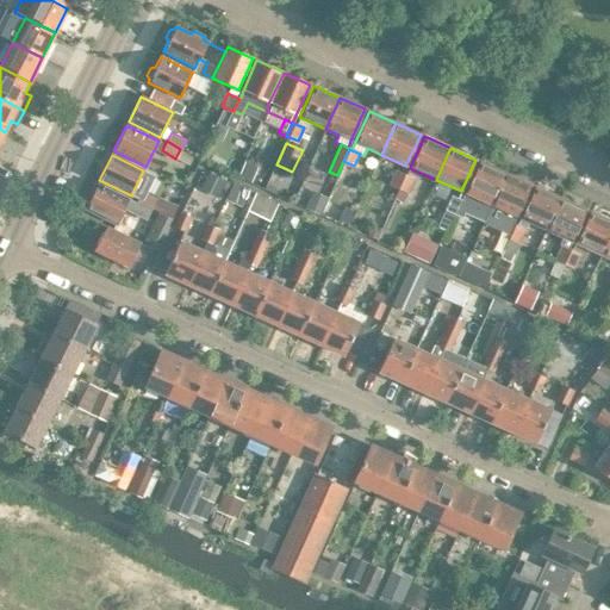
[(246,157),(237,174),(263,186),(272,169),(246,157)]
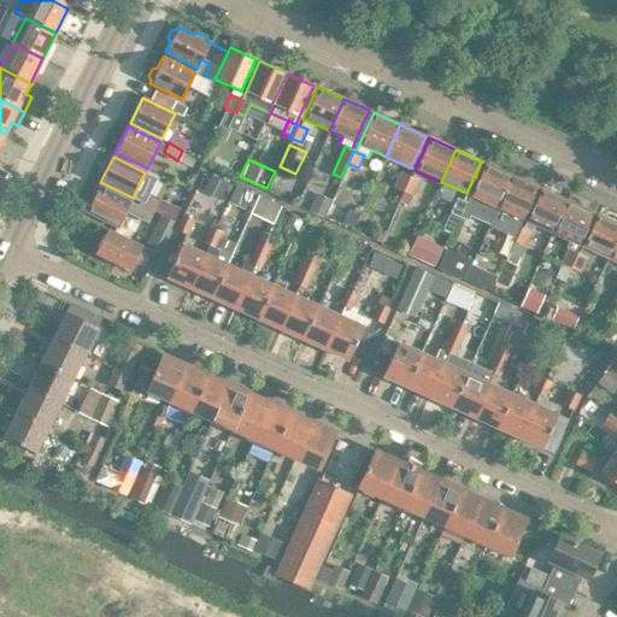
[(470,195),(497,207),(511,175),(485,163),(470,195)]
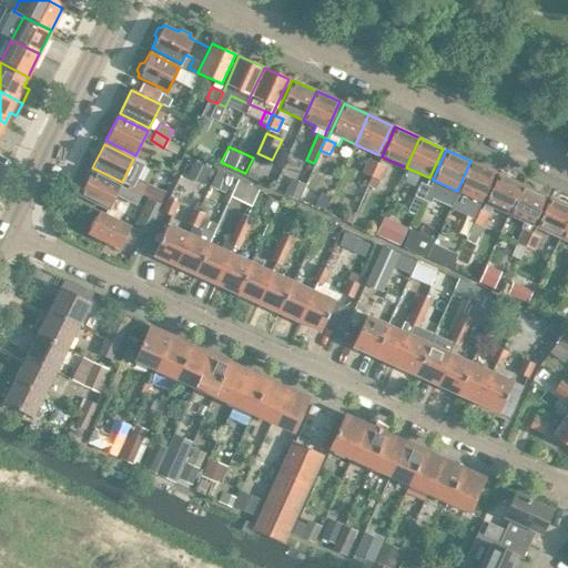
[(363,170),(372,174),(378,162),(368,158),(363,170)]
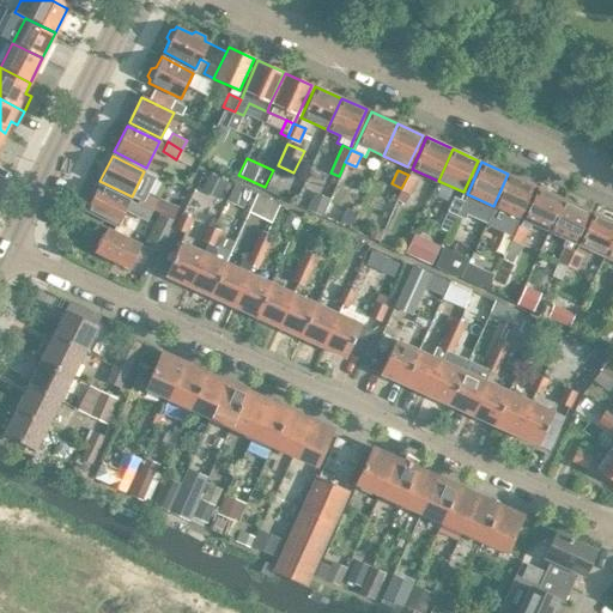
[(202,187),(201,190),(218,199),(222,190),(226,181),(218,177),(210,173),(202,187)]
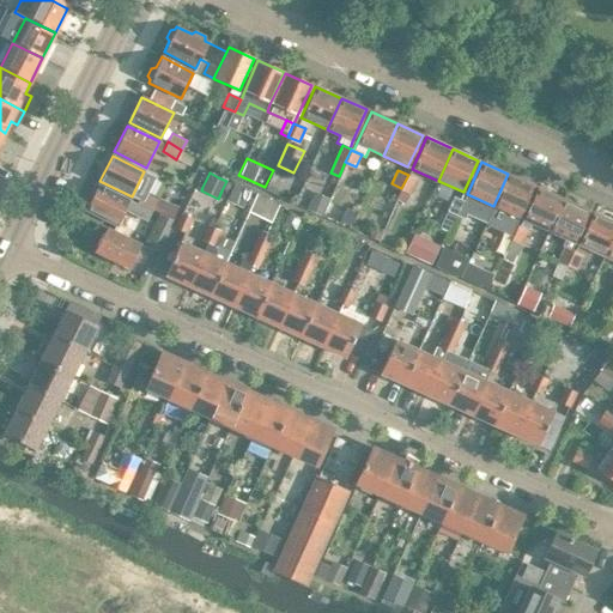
[(508,174),(493,206),(519,218),(533,186),(508,174)]
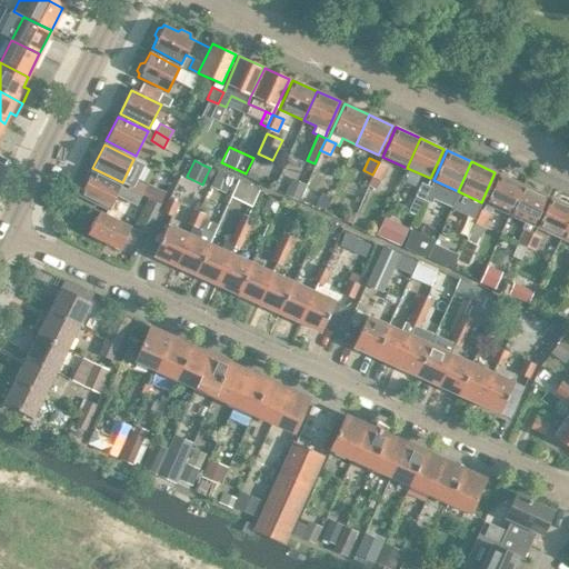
[(379,162),(372,175),(368,185),(375,188),(386,166),(379,162)]
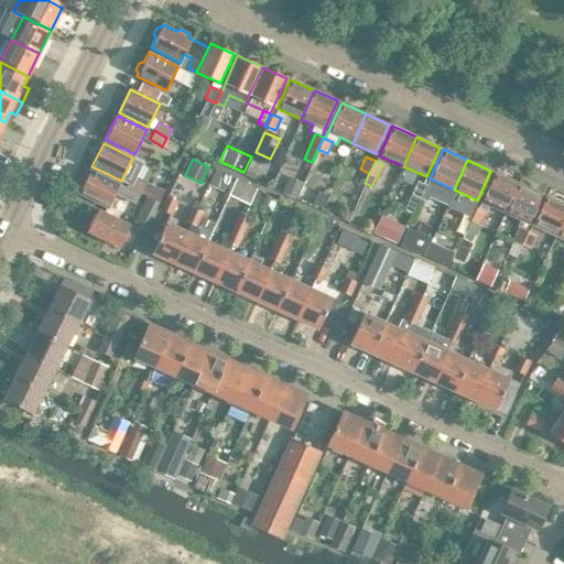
[(228,194),(235,179),(227,174),(215,169),(215,170),(208,184),(228,194)]
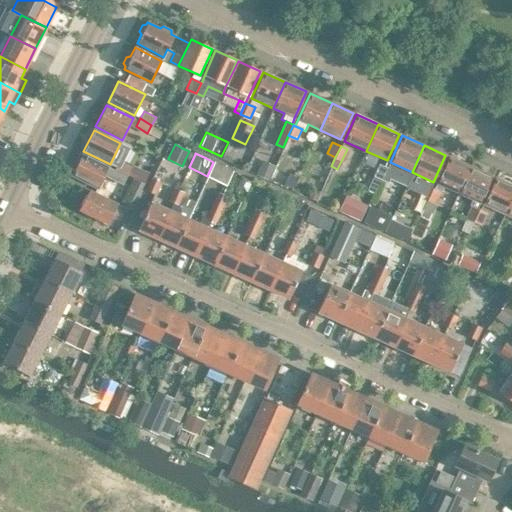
[(127,175),(115,169),(114,170),(82,154),(77,163),(73,164),(70,170),(72,173),(71,175),(97,189),(104,175),(110,178),(111,176),(123,182),(126,176),(127,175)]
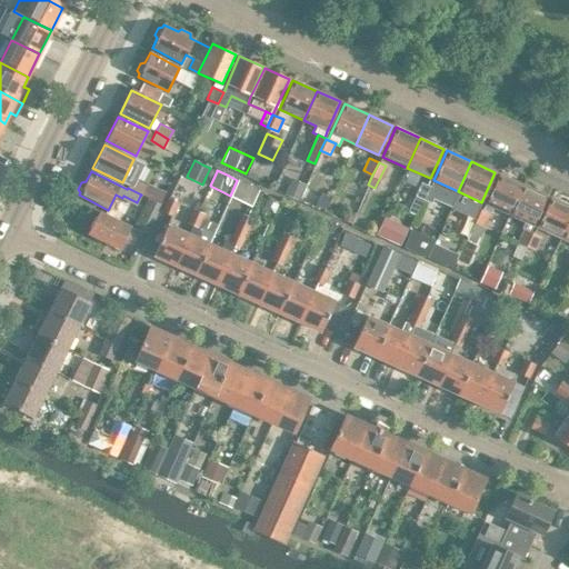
[(485,203),(510,215),(523,186),(498,175),(485,203)]
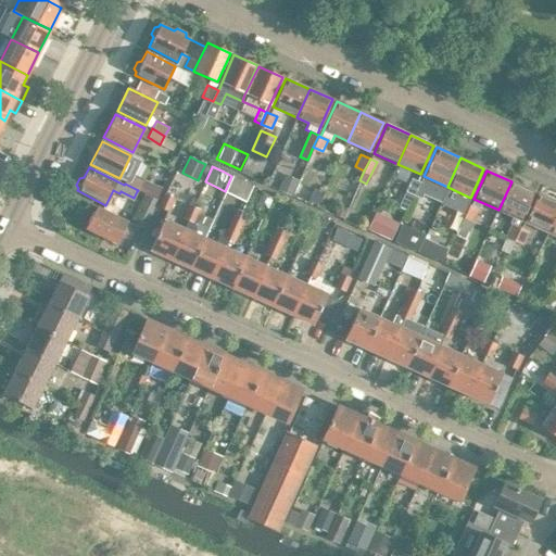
[(281,180),(277,190),(283,192),(291,196),(299,179),(293,178),(285,174),(281,180)]
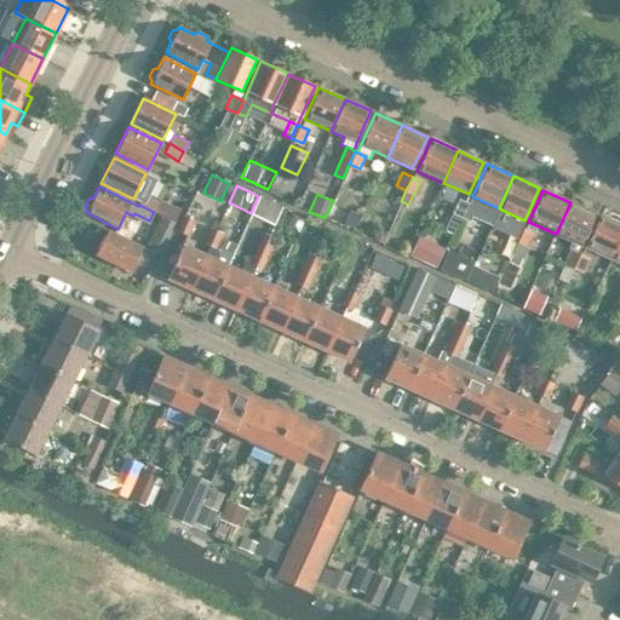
[(143,195),(139,205),(154,212),(153,213),(160,216),(173,223),(178,213),(143,195)]
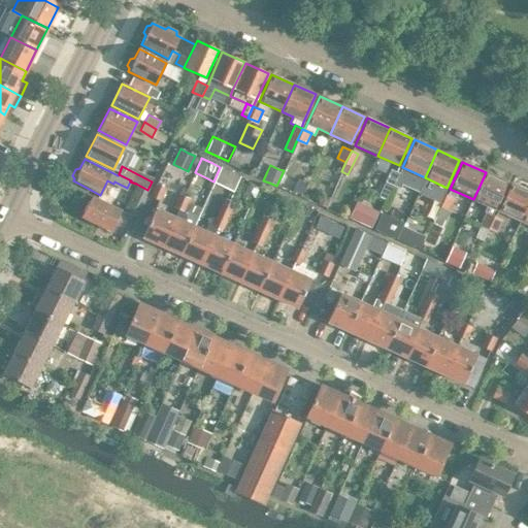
[(240,174),(221,166),(220,167),(213,182),(212,183),(232,192),(240,174)]
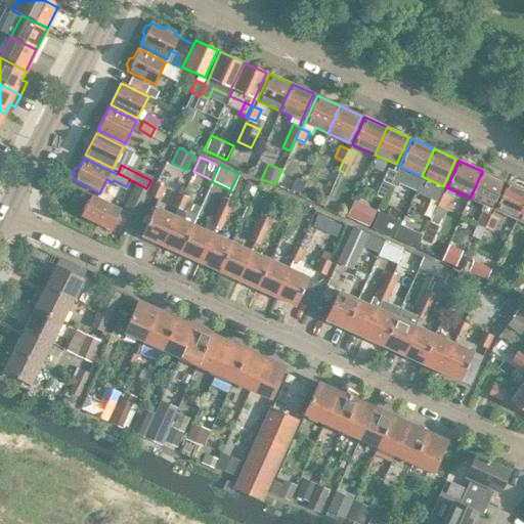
[(382,179),(390,183),(395,171),(387,167),(382,179)]
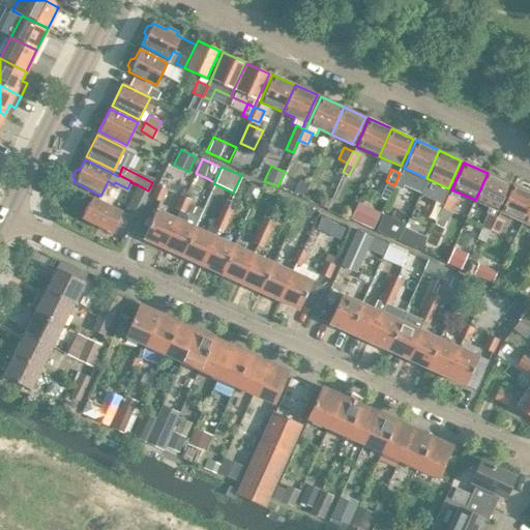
[(400,173),(394,185),(403,189),(409,177),(400,173)]
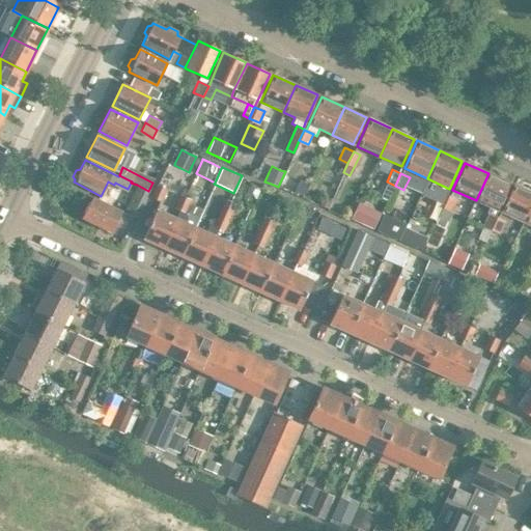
[(488,173),(476,200),(498,211),(510,183),(488,173)]
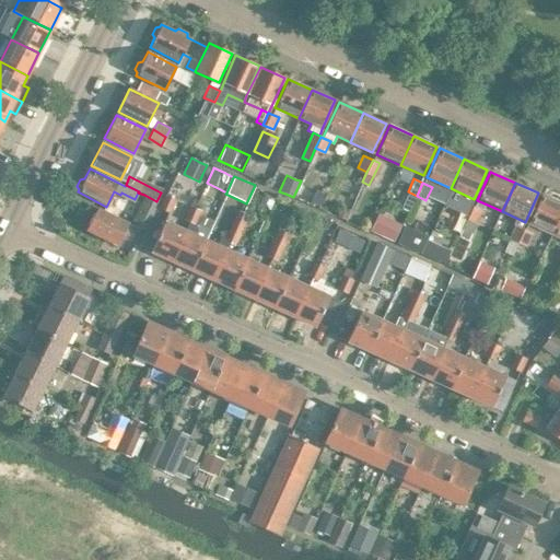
[(408,191),(400,208),(409,211),(417,196),(408,191)]
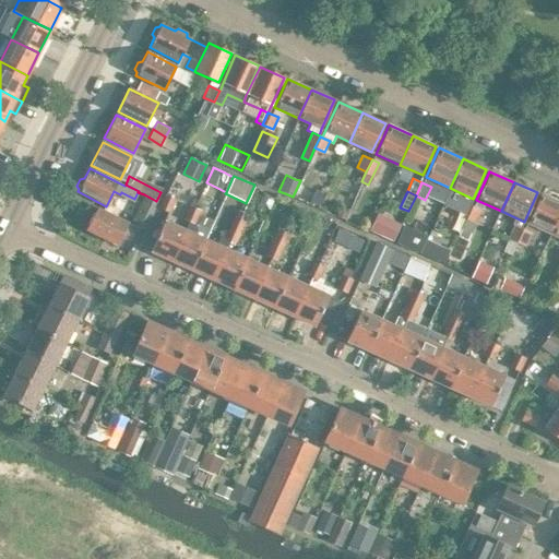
[(144,194),(130,224),(140,229),(142,230),(156,201),(144,194)]
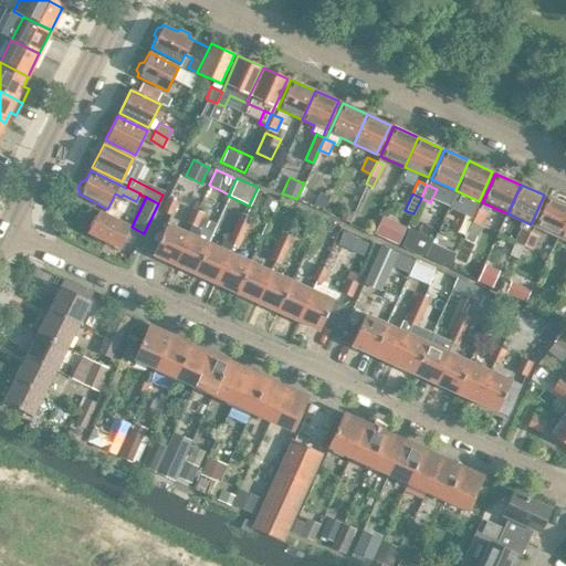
[(161,211),(170,216),(177,201),(167,197),(161,211)]
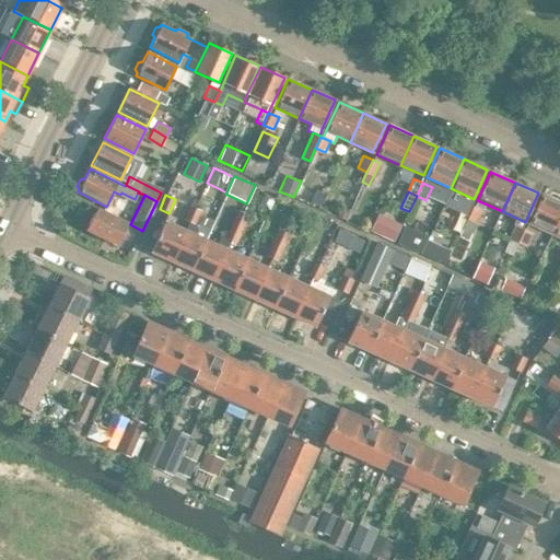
[(528,223),(552,234),(559,217),(559,202),(541,195),(528,223)]
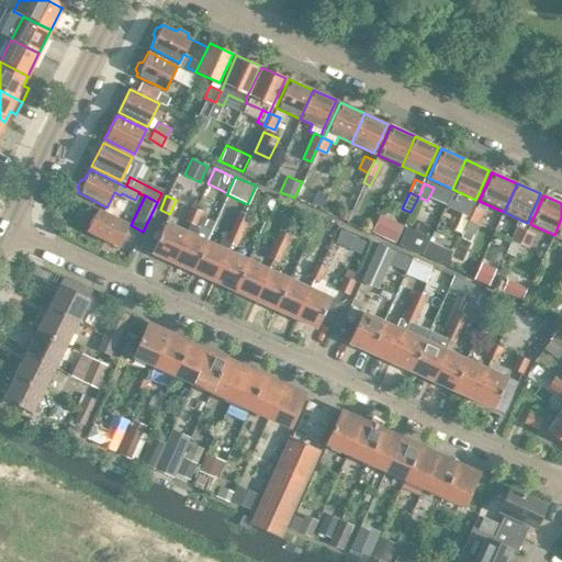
[(184,220),(194,225),(201,210),(191,205),(184,220)]
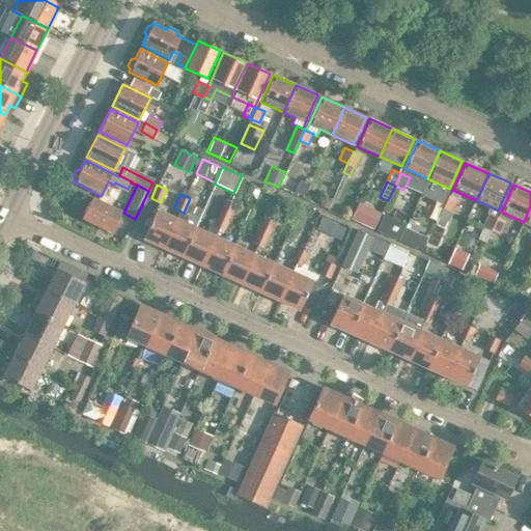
[(448,195),(442,208),(450,212),(456,199),(448,195)]
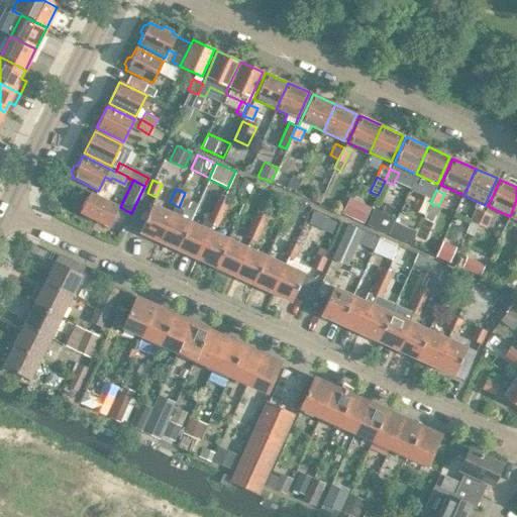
[(79,212),(108,226),(119,231),(129,212),(120,207),(89,192),(79,212)]
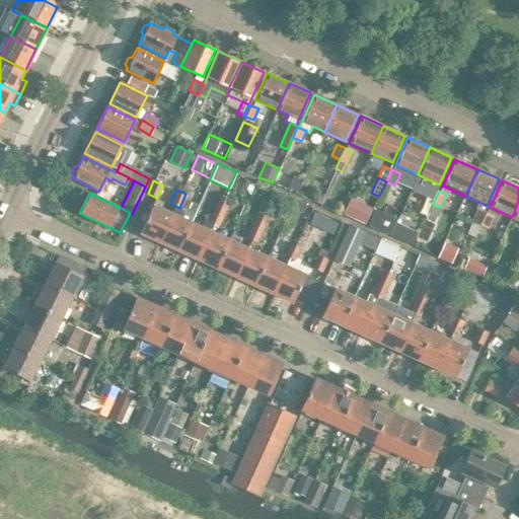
[(315,194),(312,200),(320,203),(322,197),(315,194)]
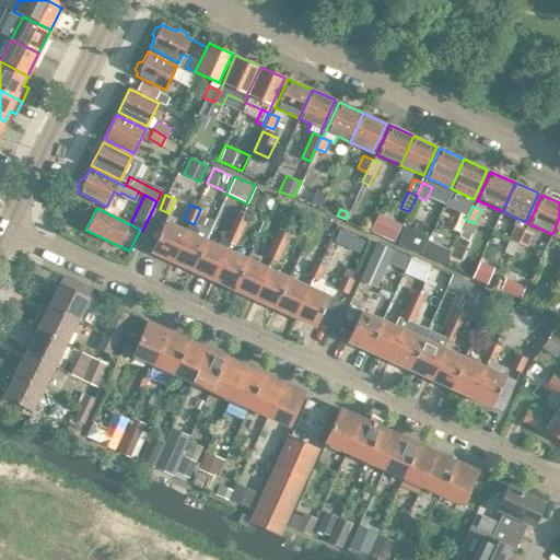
[(237,210),(231,224),(243,229),(248,216),(237,210)]
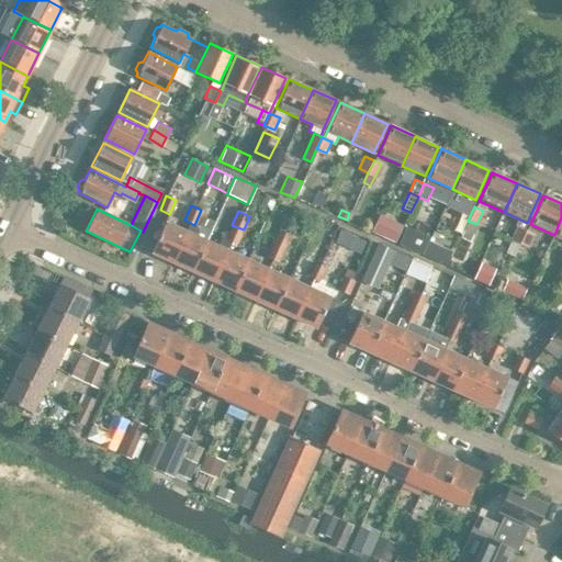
[(380,213),(372,232),(397,242),(405,223),(380,213)]
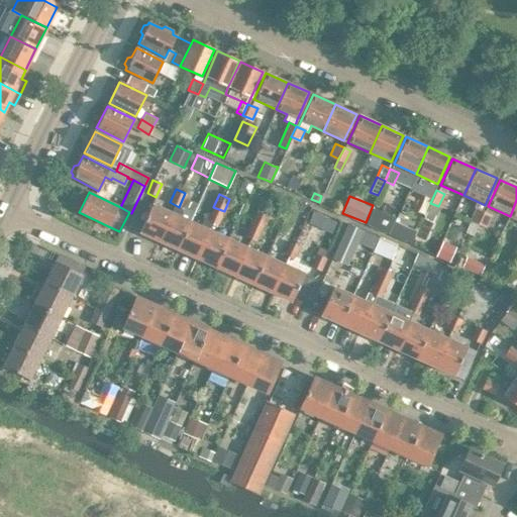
[(430,203),(425,214),(432,218),(438,206),(430,203)]
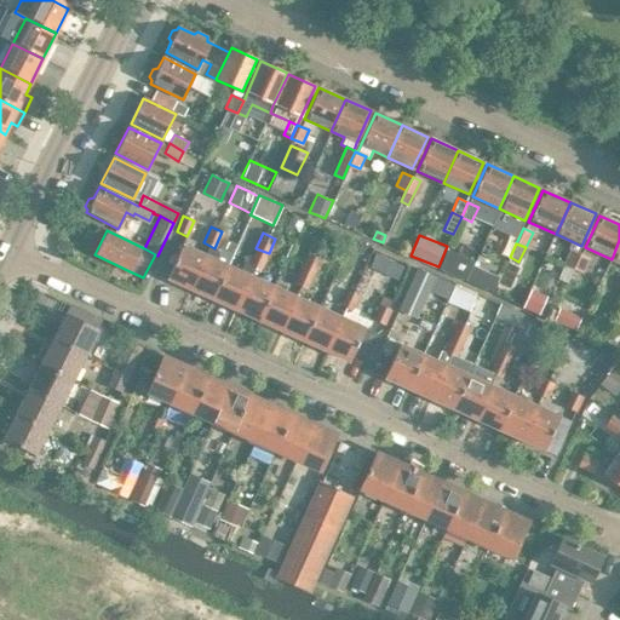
[(166,279),(189,290),(205,256),(182,245),(166,279)]
